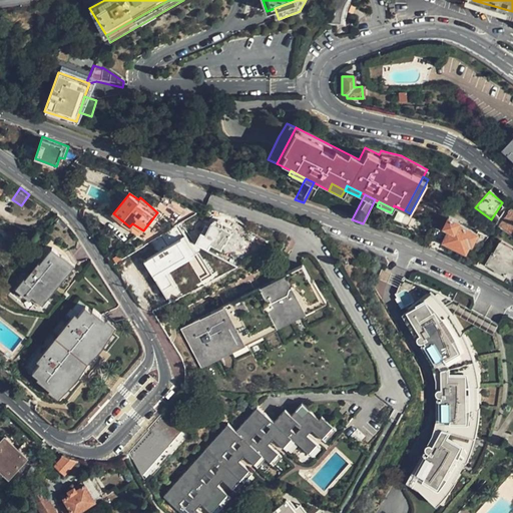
[(512,212),(508,209),(498,225),(512,237),(512,212)]
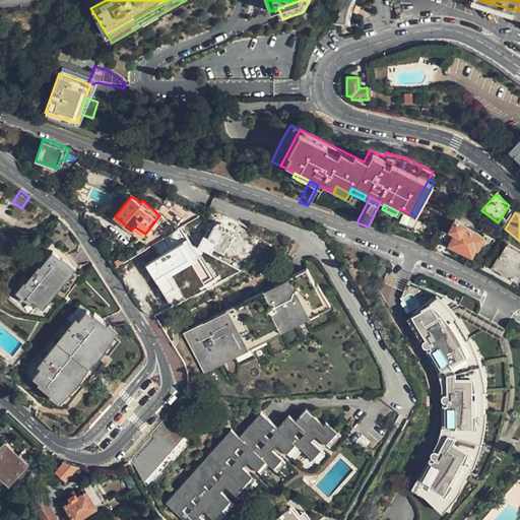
[(159,215),(145,234),(148,237),(164,217),(159,215)]
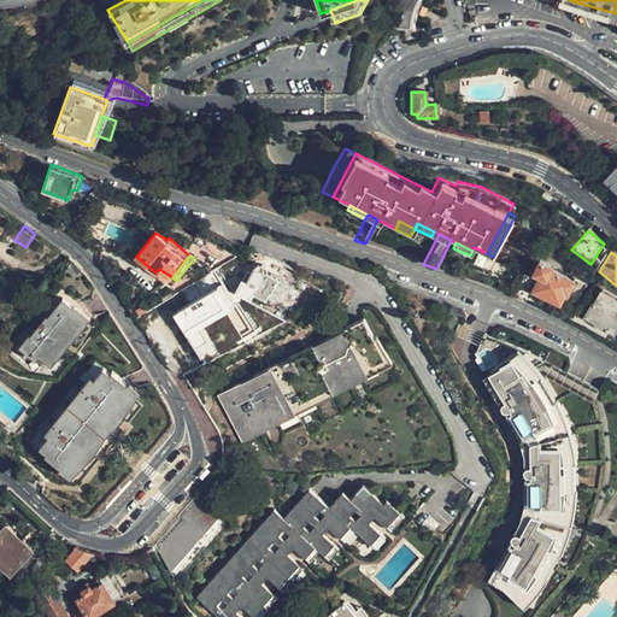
[(565,294),(573,280),(548,269),(550,266),(538,260),(532,272),(539,276),(532,291),(557,303),(562,293),(565,294)]
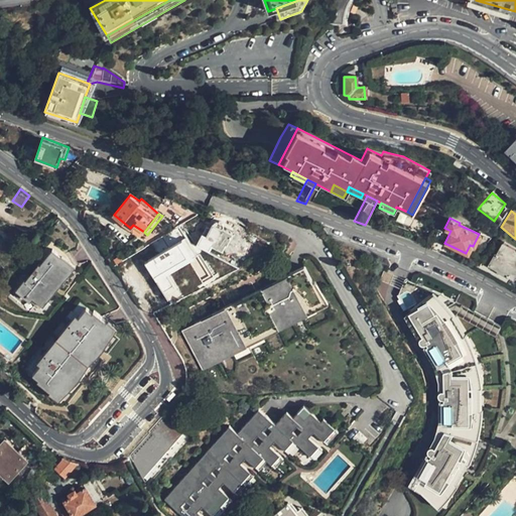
[(227,244),(233,233),(223,228),(224,226),(224,223),(222,221),(218,220),(215,223),(212,229),(208,227),(203,240),(222,250),(225,243),(227,244)]
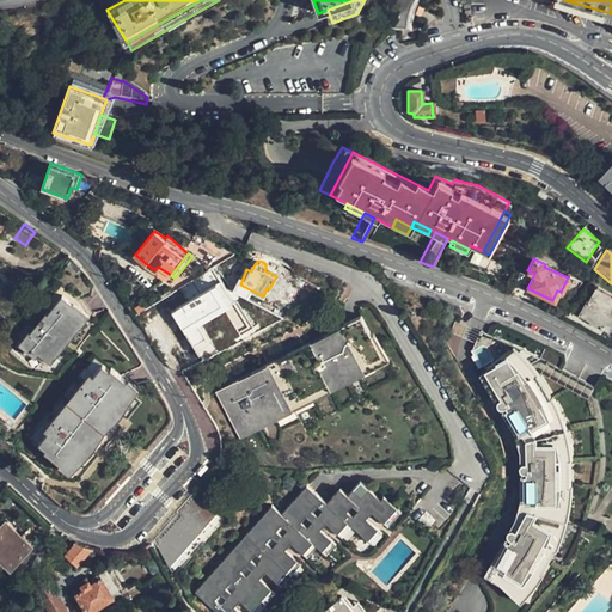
[(310,268),(298,263),(295,279),(307,285),(310,268)]
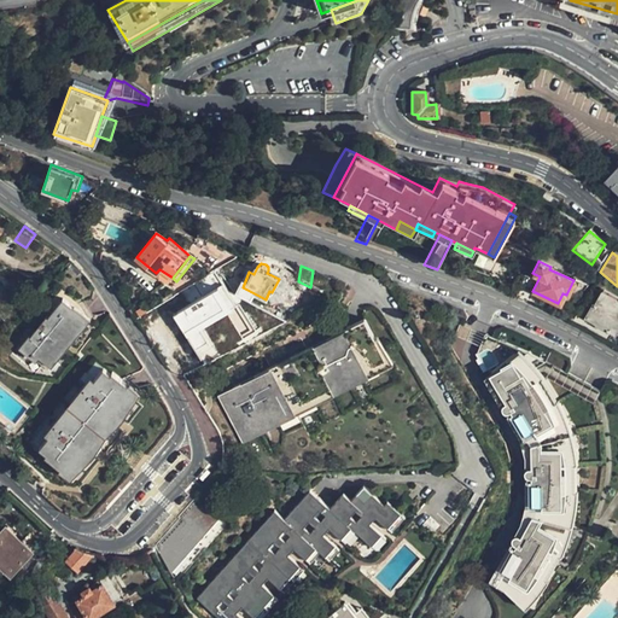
[(159,269),(156,273),(168,283),(173,278),(159,269)]
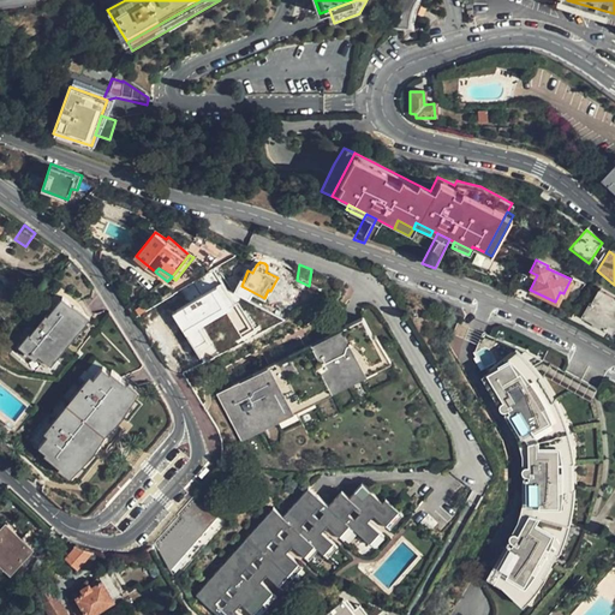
[(614,300),(610,298),(610,296),(598,290),(592,302),(591,302),(590,303),(589,303),(581,315),(610,332),(614,322),(614,300)]
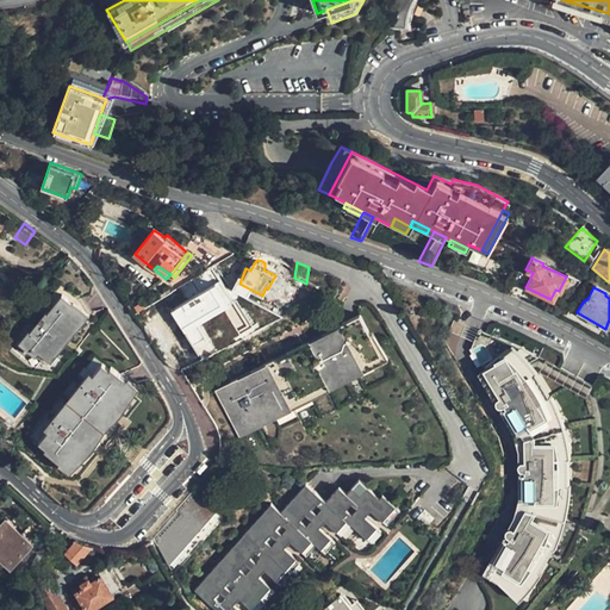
[(83,321),(74,311),(78,306),(64,296),(31,332),(31,331),(22,342),(32,352),(35,349),(39,353),(44,348),(53,355),(83,321)]
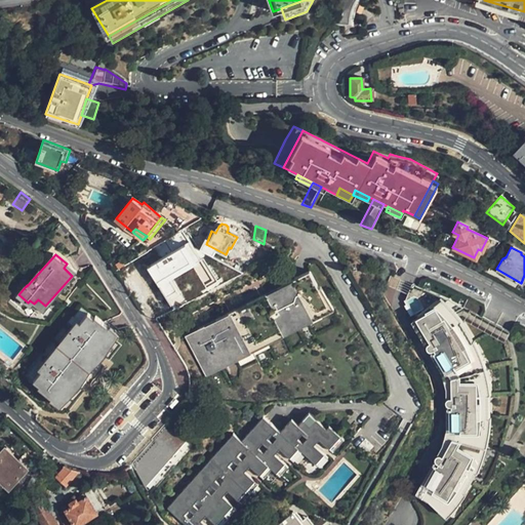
[(185,336),(192,349),(207,377),(252,353),(333,310),(321,286),(318,287),(309,271),(185,336)]
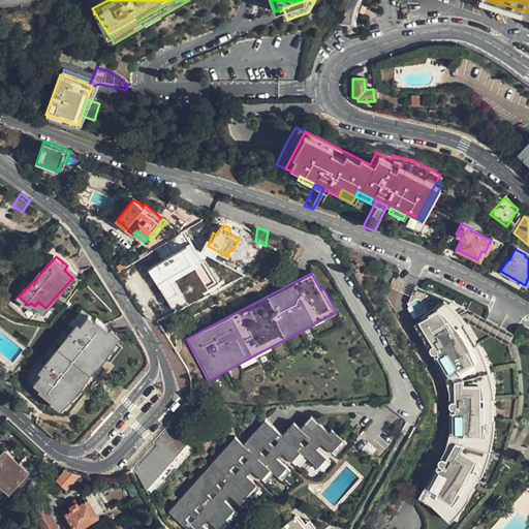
[(431,293),(415,287),(407,304),(419,323),(432,345),(427,349),(449,399),(449,439),(450,455),(465,454),(465,450),(485,450),(485,435),(488,435),(486,374),(459,328),(455,331),(437,300),(435,302),(431,293)]
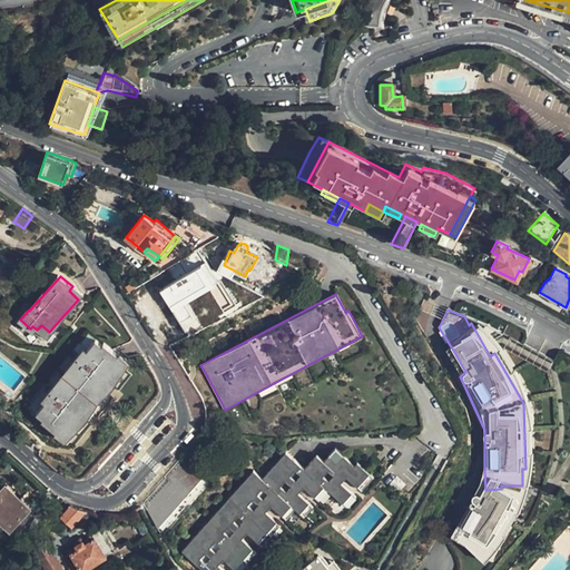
[(522,485),(501,485),(501,489),(534,489),(532,402),(523,387),(512,369),(495,338),(502,335),(464,316),(469,325),(471,323),(490,356),(494,353),(523,403),(526,469),(522,469),(522,485)]
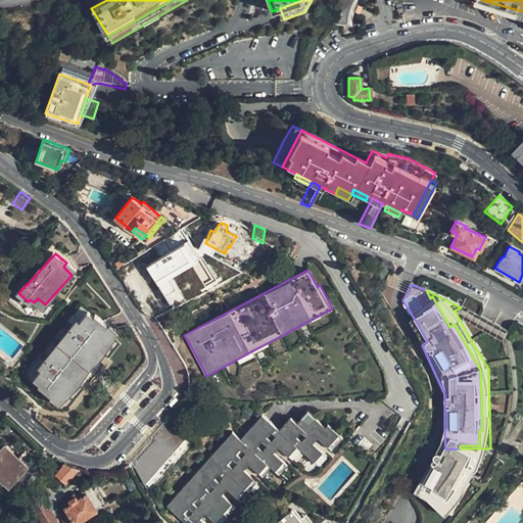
[(53,396),(59,401),(67,391),(69,392),(84,374),(82,373),(92,361),(93,362),(108,343),(107,342),(114,333),(108,328),(109,326),(96,316),(94,317),(89,313),(81,322),(78,320),(38,368),(41,371),(33,381),(39,385),(37,387),(51,398),(53,396)]
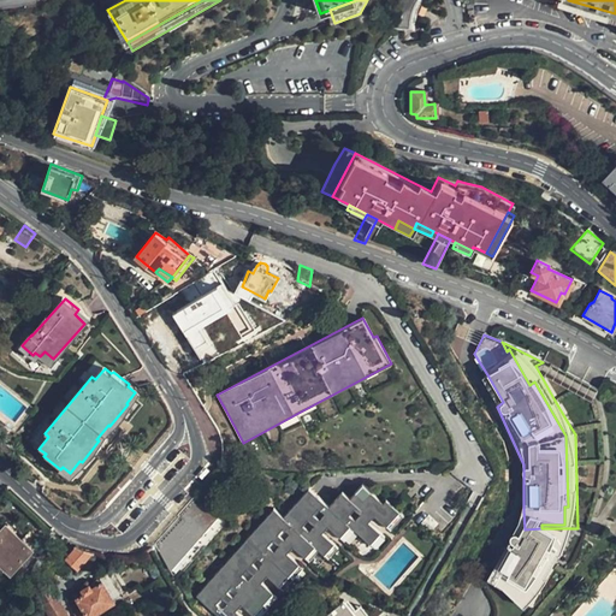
[(503,402),(489,377),(481,380),(497,407),(503,402)]
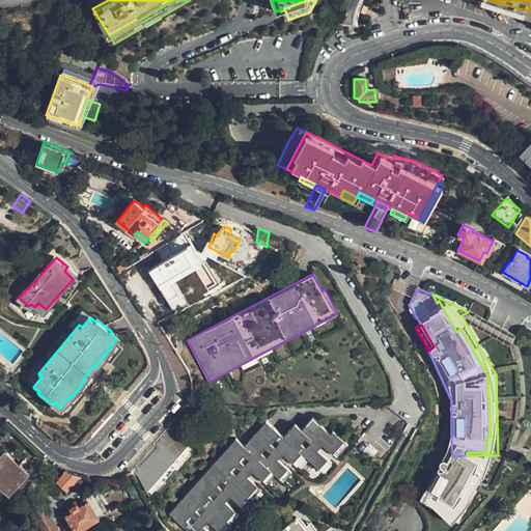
[(312,462),(325,427),(313,418),(303,429),(297,424),(284,437),(268,421),(246,446),(238,439),(170,513),(189,530),(223,530),(276,473),(284,480),(306,455),(312,462)]
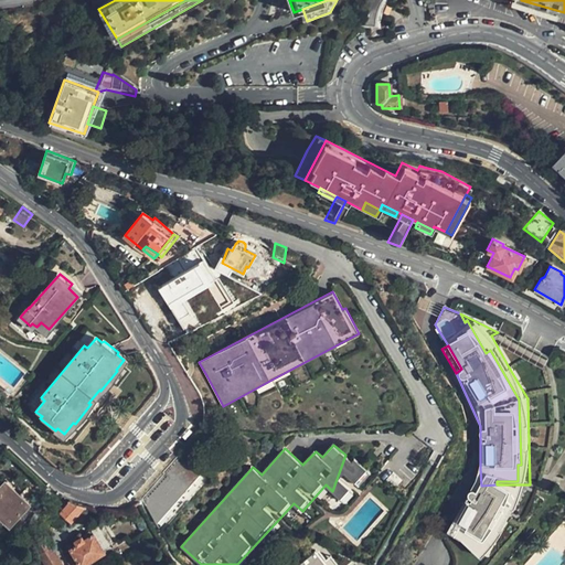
[(183,452),(141,498),(157,524),(199,476),(190,467),(193,462),(183,452)]
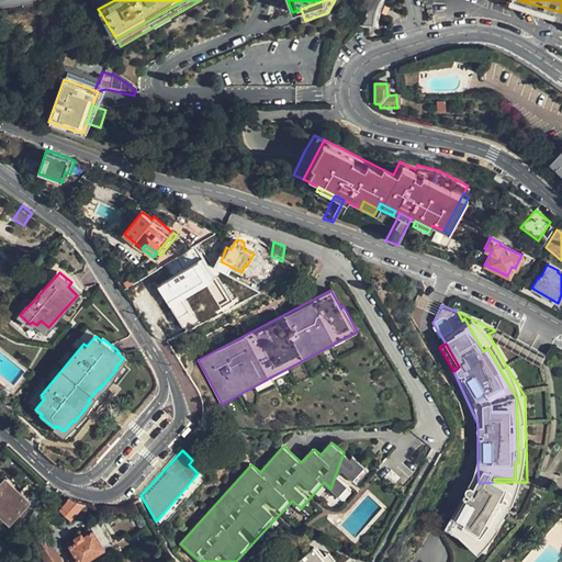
[(351,459),(344,452),(330,489),(343,498),(369,469),(355,456),(351,459)]
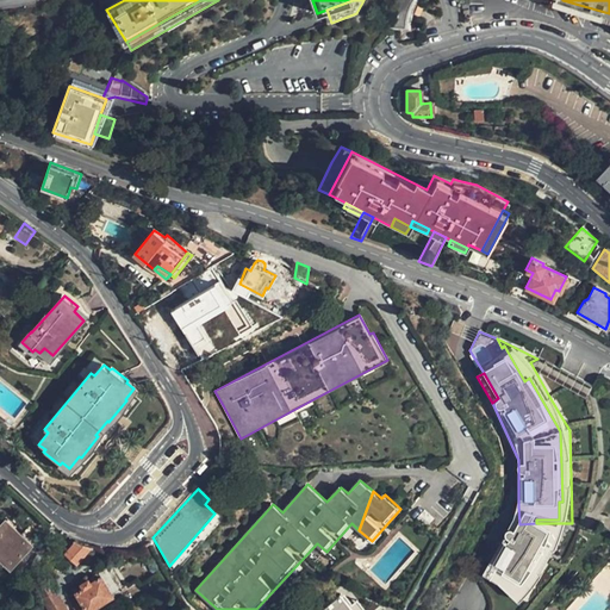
[(518,506),(486,580),(522,604),(572,523),(520,524),(518,506)]
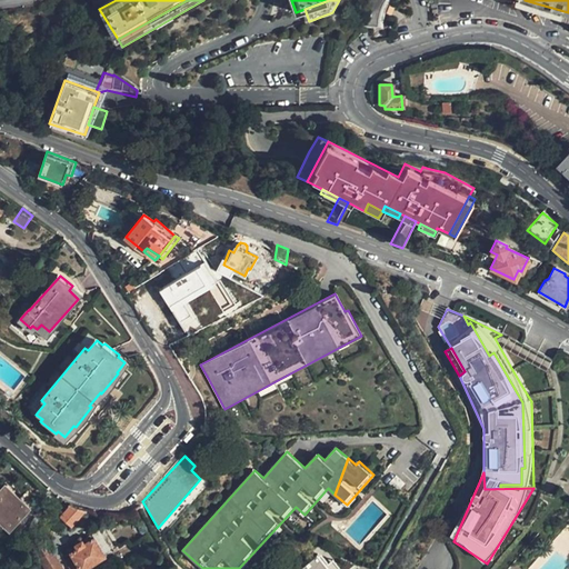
[(0,516),(11,526),(28,507),(6,486),(0,491),(0,516)]
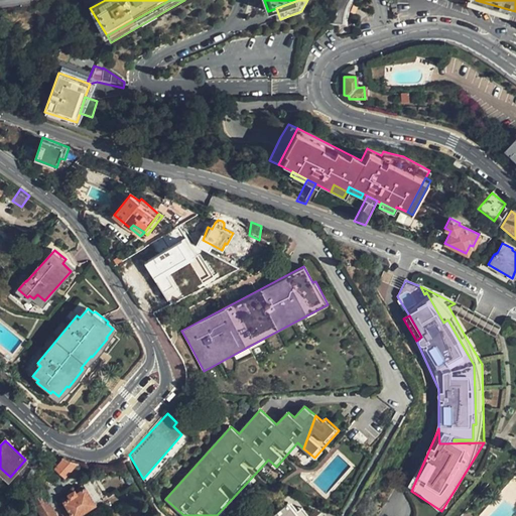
[(72,460),(65,457),(54,468),(65,476),(77,462),(76,462),(72,460)]
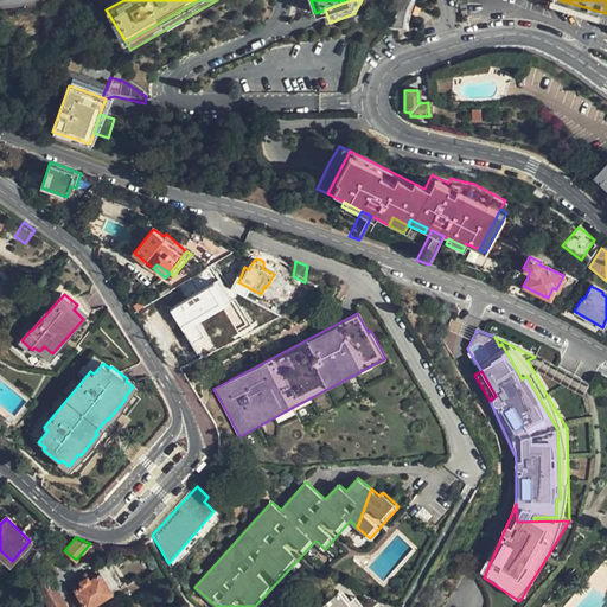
[(75,589),(80,599),(84,606),(88,606),(120,587),(106,566),(97,570),(98,574),(75,589)]
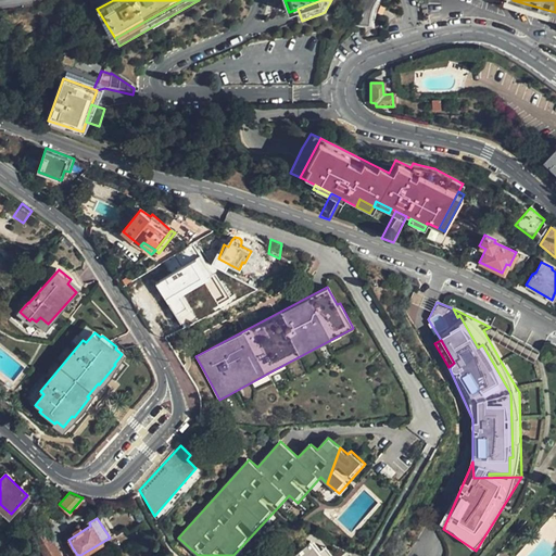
[(336,555),(327,545),(320,551),(311,539),(290,555),(336,555)]
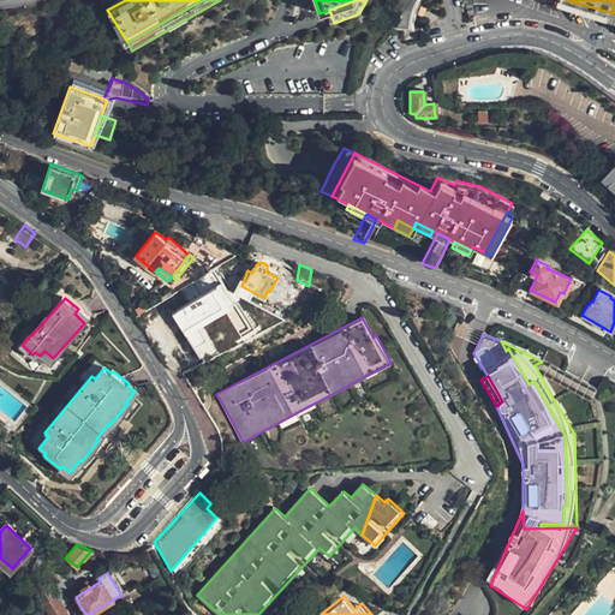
[(51,601),(43,605),(48,614),(65,614),(58,602),(53,603),(51,601)]
